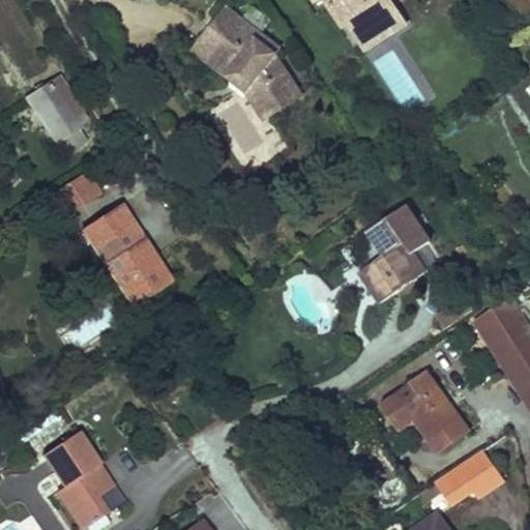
[(324,0),(329,7),(340,0),(346,0),(350,4),(350,24),(348,26),(349,28),(382,26),(403,12),(393,0),(324,0)]
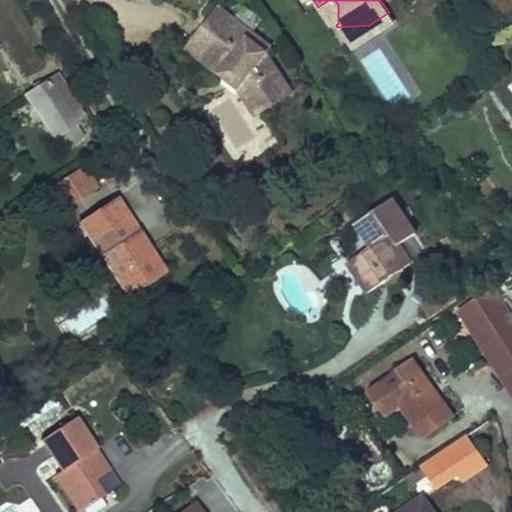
[(331,28),(336,25),(338,23),(338,4),(334,0),(328,0),(318,7),(331,28)]
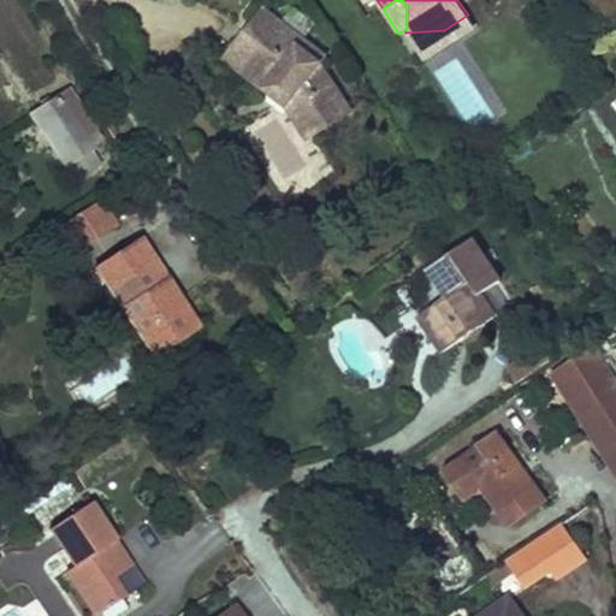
[(266,11),(230,54),(272,86),(277,80),(295,95),(286,105),(309,137),(329,126),(325,120),(349,106),(320,64),(318,65),(308,57),(315,48),(266,11)]
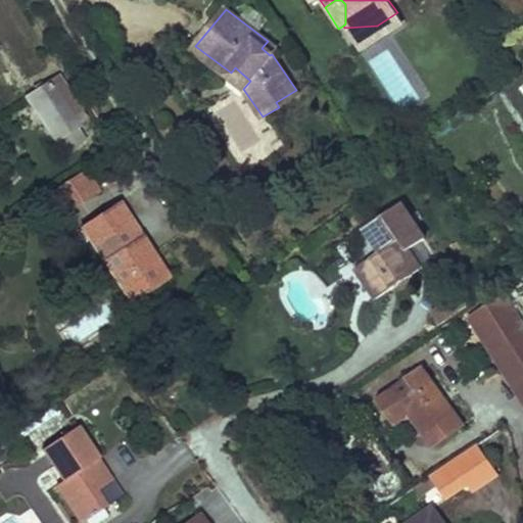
[(377,26),(344,28),(361,50),(403,21),(397,12),(377,26)]
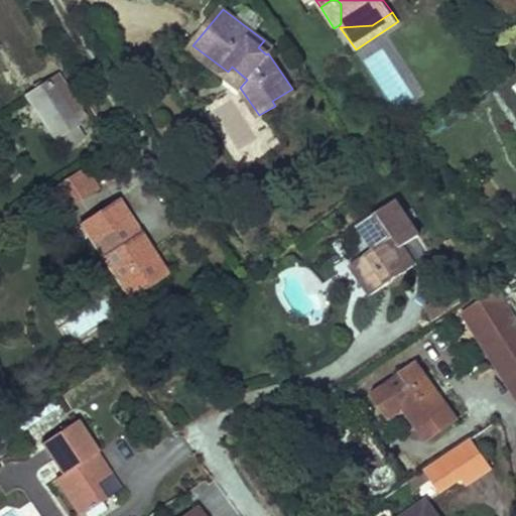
[(272,47),(264,40),(258,47),(266,54),(268,53),(272,47)]
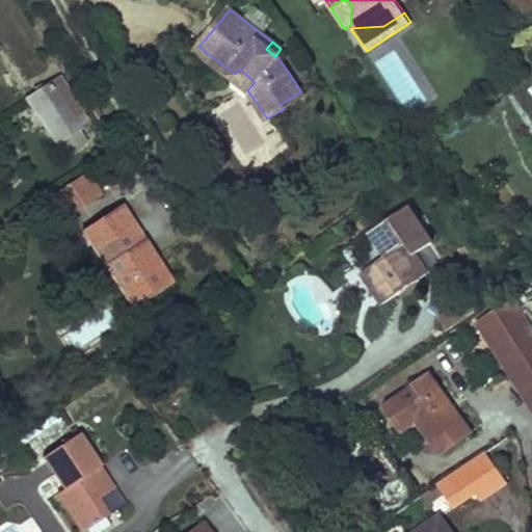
[(195,52),(247,90),(255,82),(239,69),(235,74),(198,47),(195,52)]
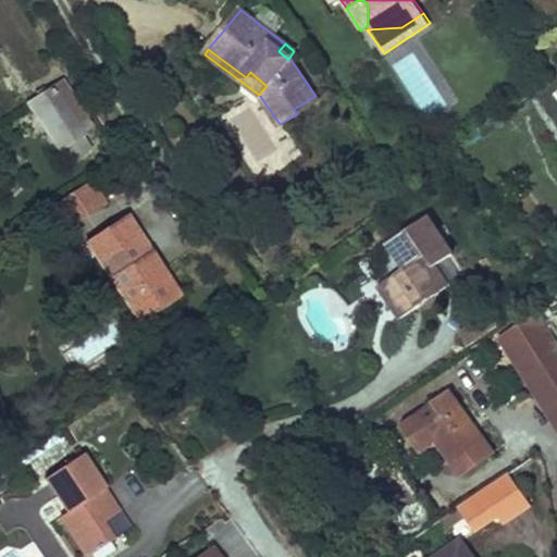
[(94,128),(64,82),(54,87),(85,134),(94,128)]
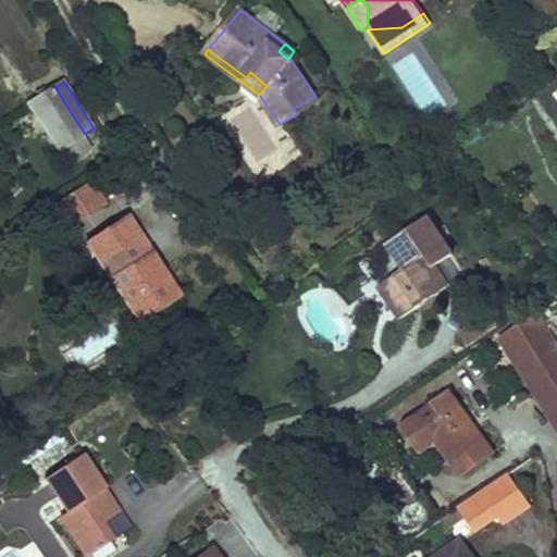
[(85,134),(54,87),(31,102),(61,150),(85,134)]
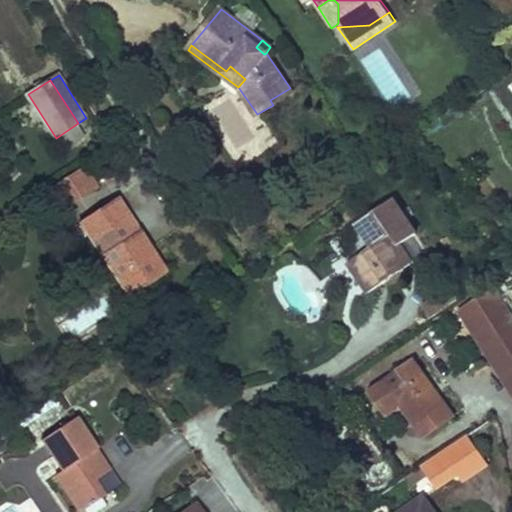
[(293,93),(290,88),(270,100),(273,105),(293,93)]
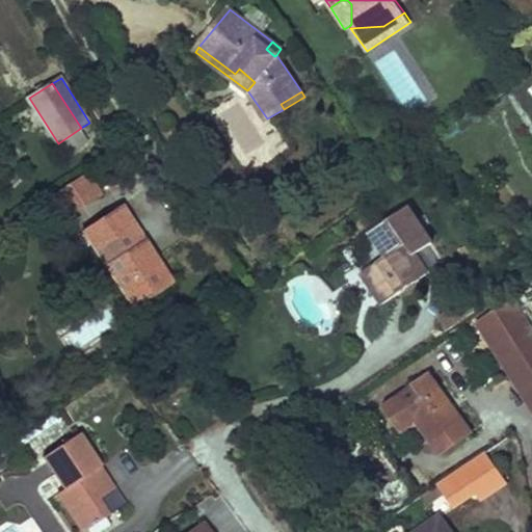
[(89,141),(81,128),(58,143),(67,157),(89,141)]
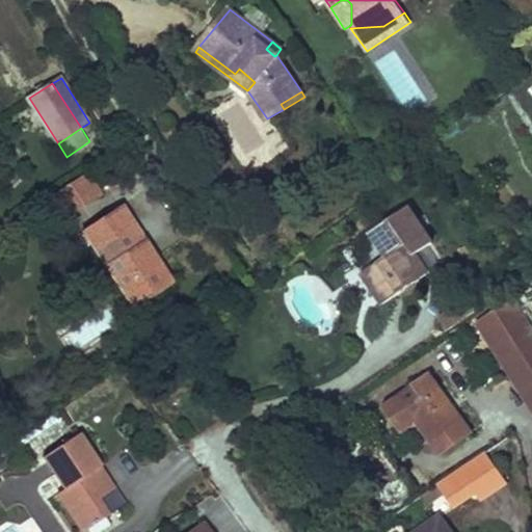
[(103,195),(87,173),(81,176),(76,180),(52,196),(67,218),(72,215),(103,195)]
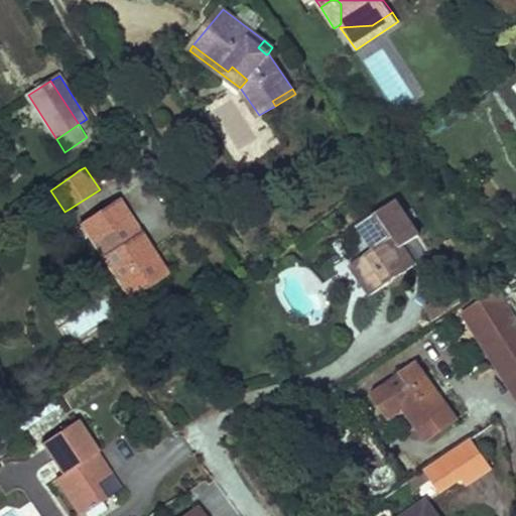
[(101,236),(92,241),(129,299),(167,274),(152,250),(145,253),(139,243),(145,240),(120,199),(90,218),(101,236)]
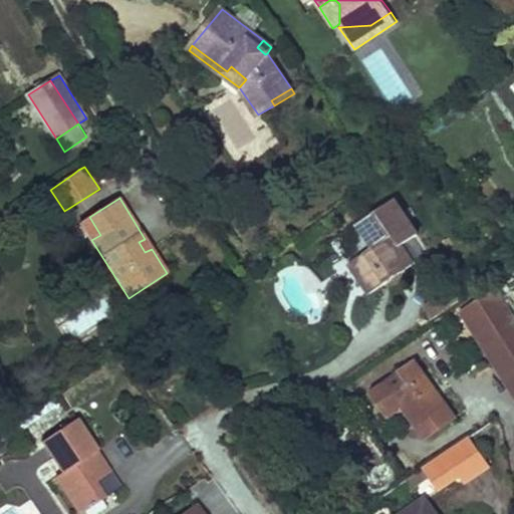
[(419,234),(396,199),(358,223),(374,247),(351,262),(371,293),(415,265),(403,245),(419,234)]
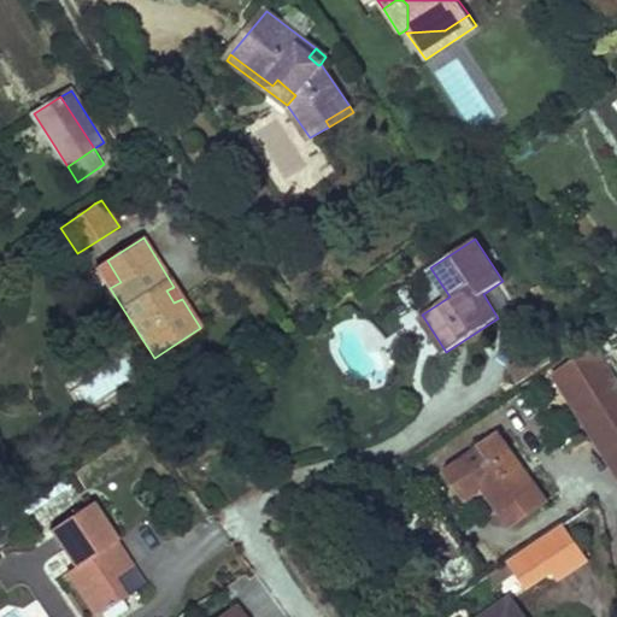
[(107,260),(97,268),(110,288),(121,282),(107,260)]
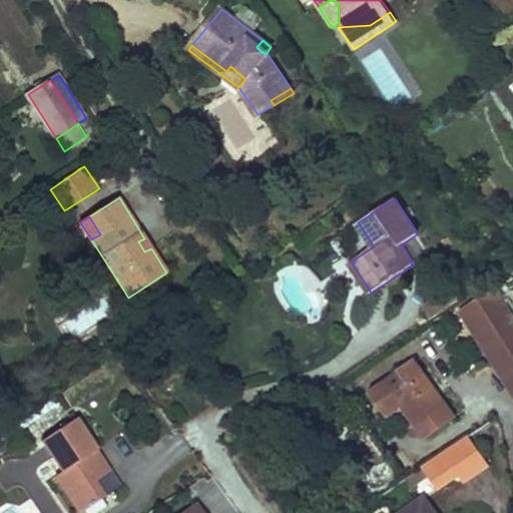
[(151,248),(144,238),(138,241),(144,251),(151,248)]
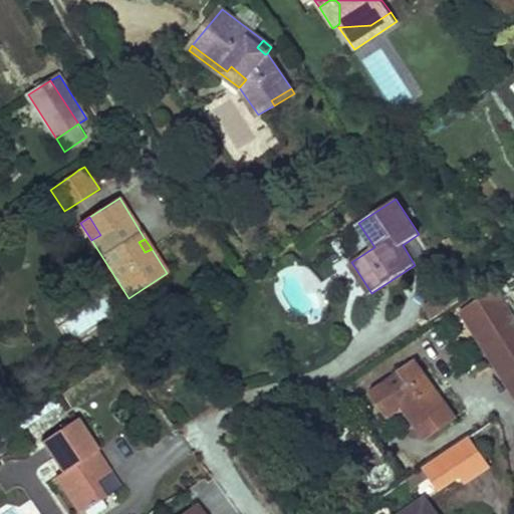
[(433,320),(461,300),(454,288),(424,307),(433,320)]
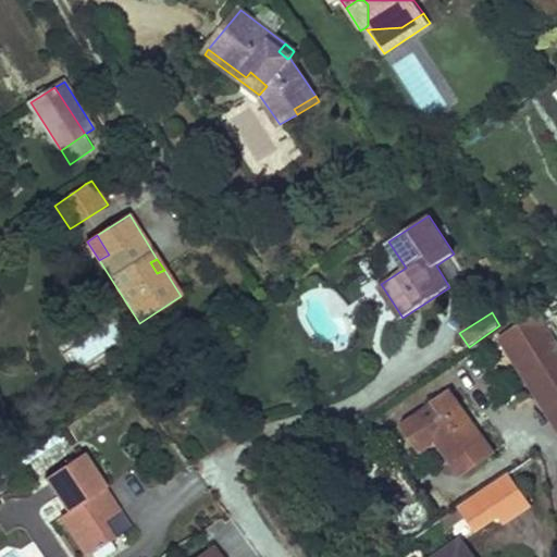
[(556,421),(556,350),(534,316),(500,336),(532,387),(535,385),(556,421)]
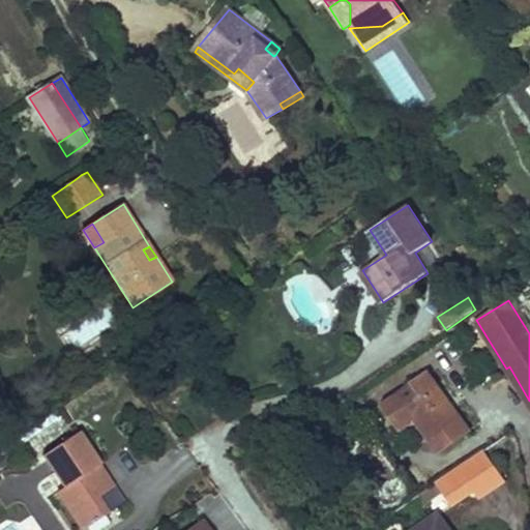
[(104,313),(69,327),(77,344),(111,328),(104,313)]
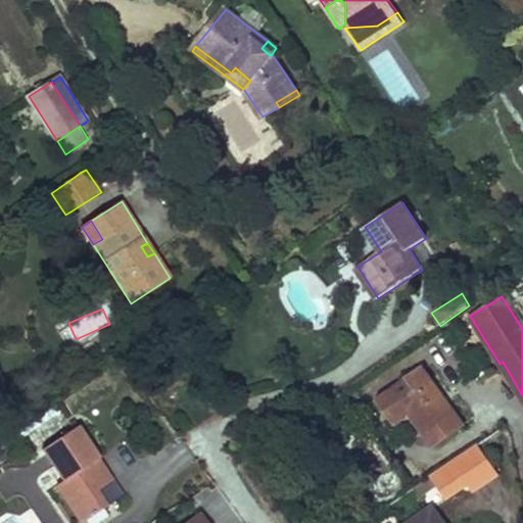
[(464,424),(423,367),(377,400),(394,425),(400,420),(413,436),(423,430),(434,445),(464,424)]
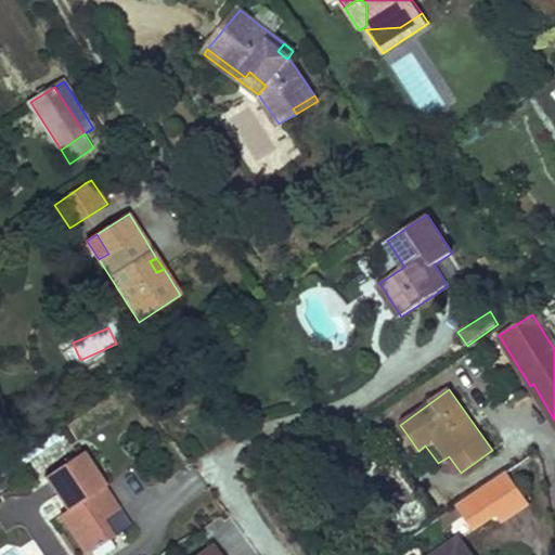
[(99,491),(105,488),(82,452),(47,475),(68,510),(62,515),(88,554),(113,538),(102,521),(113,514),(99,491)]
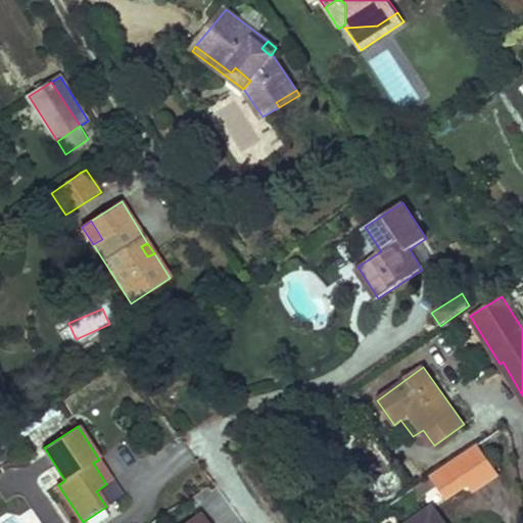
[(498,474),(478,444),(447,466),(431,477),(446,500),(469,484),(474,491),(498,474)]
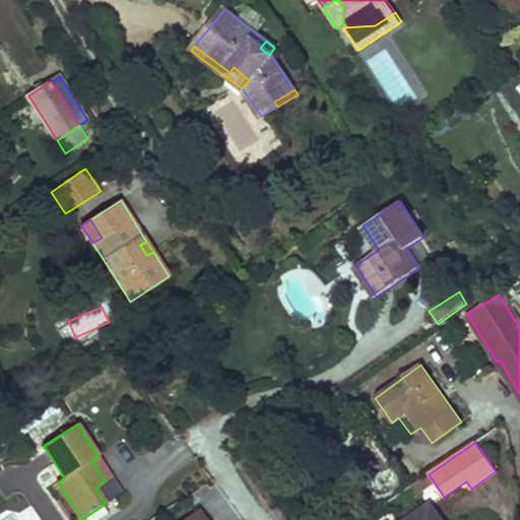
[(112,477),(99,457),(92,460),(106,481),(112,477)]
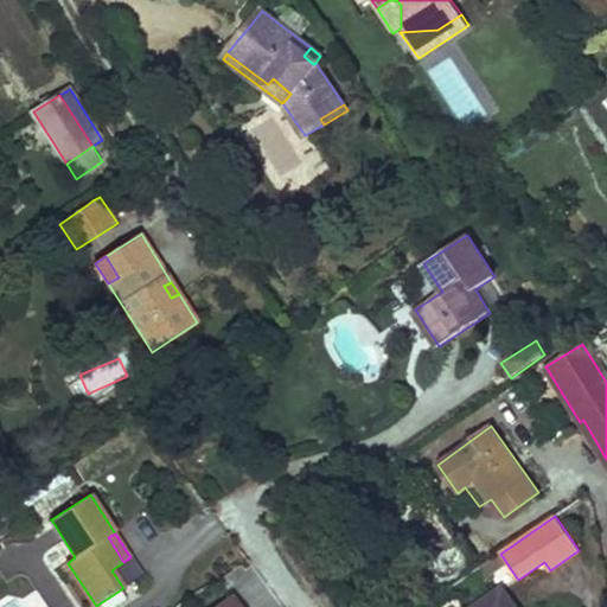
[(515,606),(503,589),(477,606),(515,606)]
